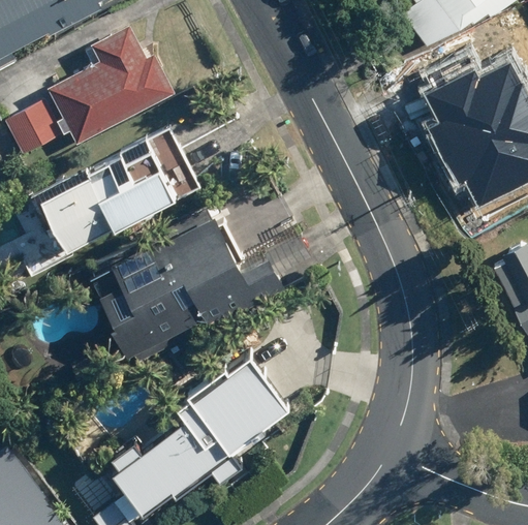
[(0,70),(16,63),(10,52),(50,33),(51,36),(104,9),(100,2),(103,0),(0,0),(0,70)]
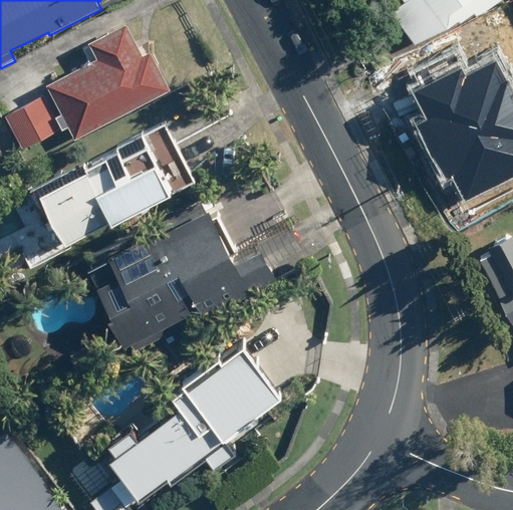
[(401,0),(404,3),(392,11),(415,45),(437,30),(439,33),(473,10),(477,16),(493,5),(499,0),(401,0)]
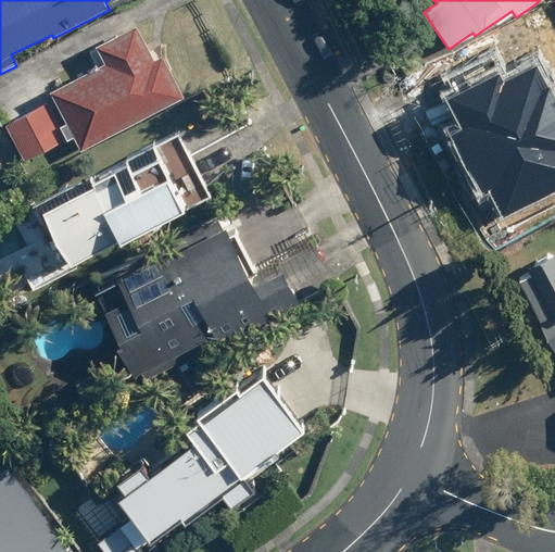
[(49,91),(80,152),(185,99),(162,55),(154,60),(137,26),(96,47),(104,64),(49,91)]
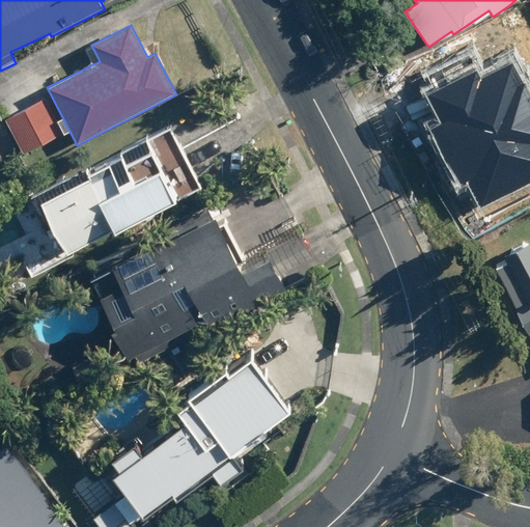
[(443,130),(427,138),(456,191),(468,184),(480,206),(529,179),(529,106),(508,66),(479,82),(474,73),(426,99),(443,130)]
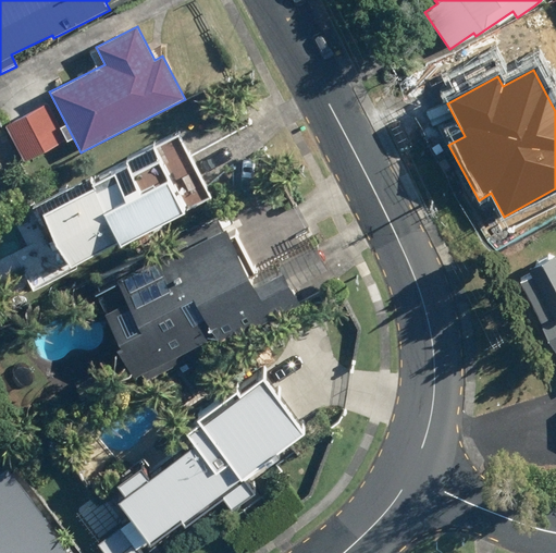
[(47,102),(4,124),(25,163),(66,142),(47,102)]
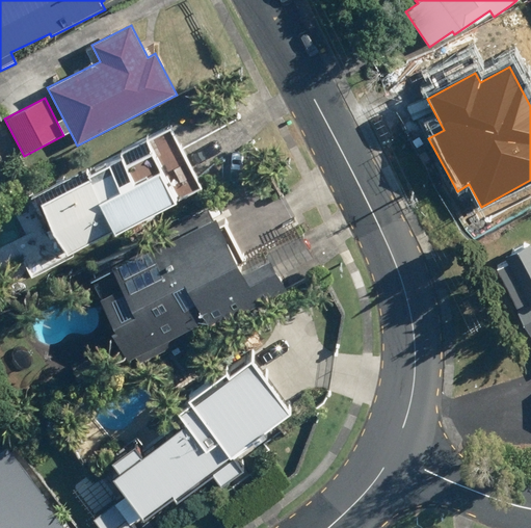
[(88,167),(30,198),(50,237),(57,233),(68,253),(176,196),(179,202),(203,189),(169,127),(120,153),(121,155),(89,170),(88,167)]
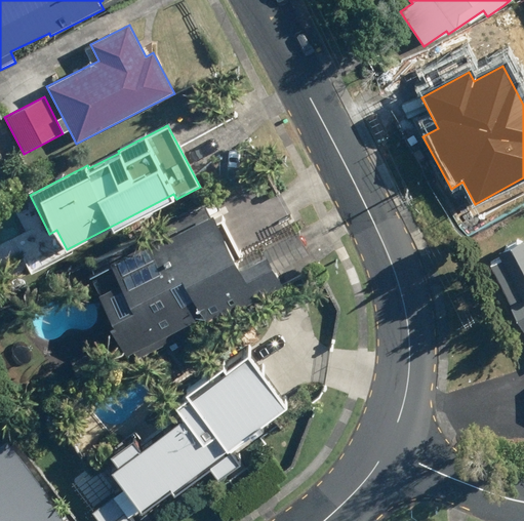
[(82,268),(126,354),(204,315),(208,323),(284,285),(277,272),(310,255),(297,233),(265,249),(267,253),(242,266),(210,204),(82,268)]
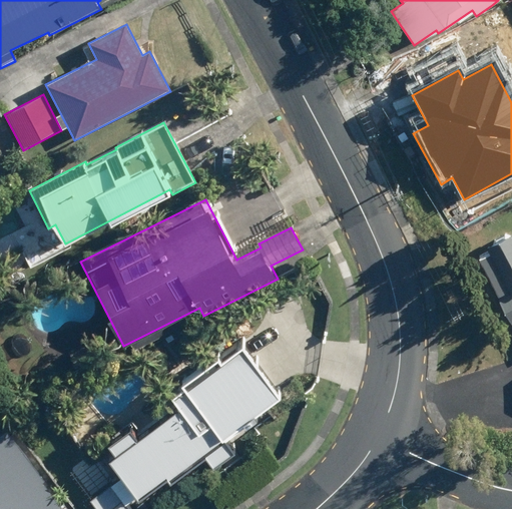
[(511,232),(511,233),(484,247),(487,252),(477,259),(511,325),(511,324),(511,232)]
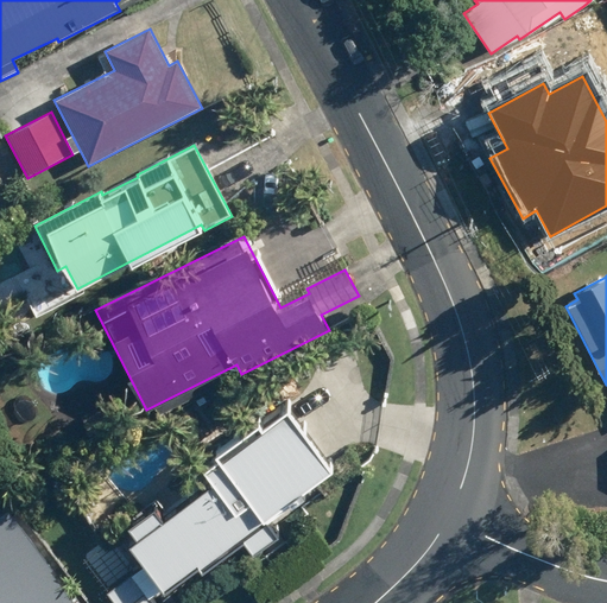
[(334,464),(289,402),(264,421),(260,417),(215,450),(219,455),(204,465),(214,478),(164,515),(156,503),(128,524),(137,535),(115,552),(132,575),(108,592),(115,602),(155,602),(151,598),(165,588),(166,589),(200,564),(202,569),(244,538),(253,551),(282,531),(269,513),(334,464)]
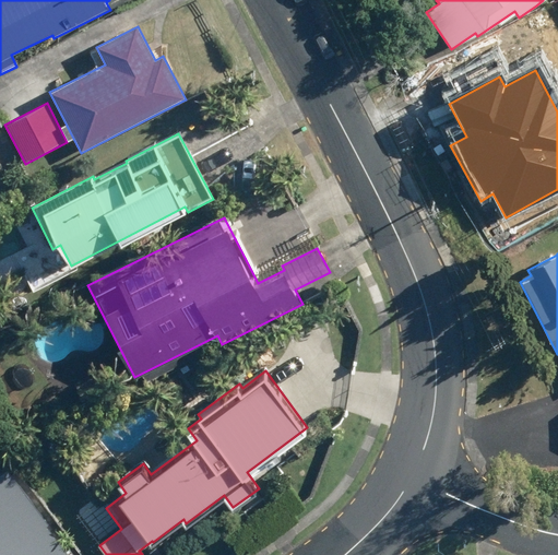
[(69,554),(48,527),(49,526),(7,471),(0,475),(0,554),(69,554)]
